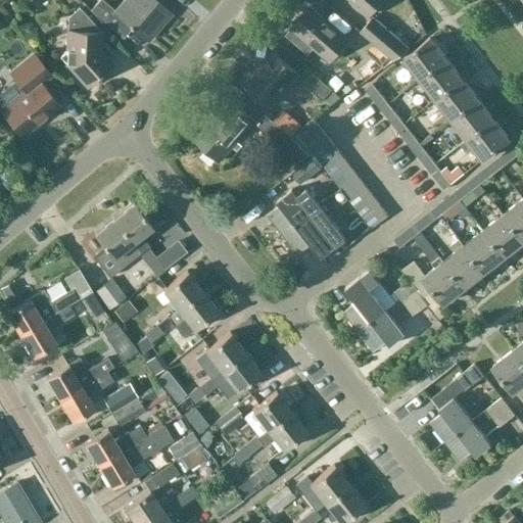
[(0,0),(0,9),(8,20),(12,17),(2,4),(6,0),(0,0)]
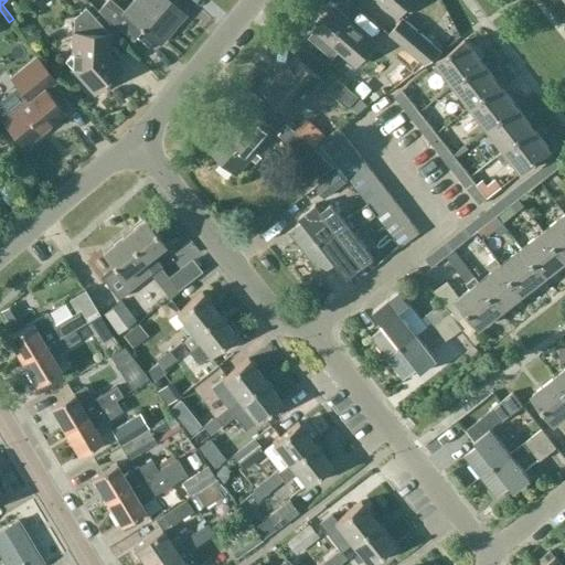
[(159,44),(184,16),(166,0),(134,0),(124,12),(108,1),(97,11),(131,41),(141,29),(159,44)]
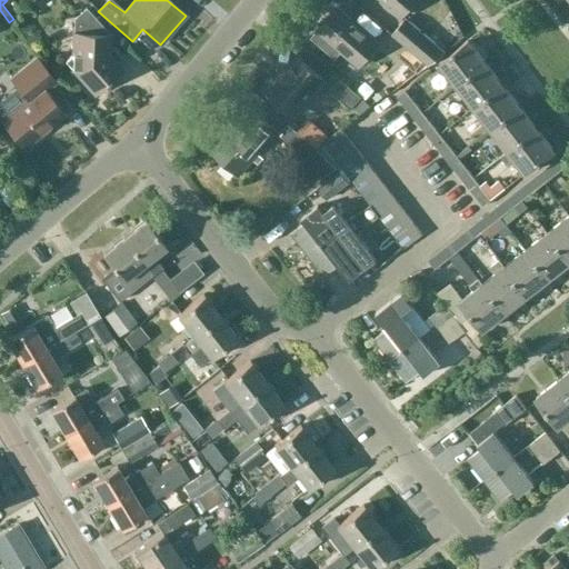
[(380,0),(400,17),(413,0),(380,0)]
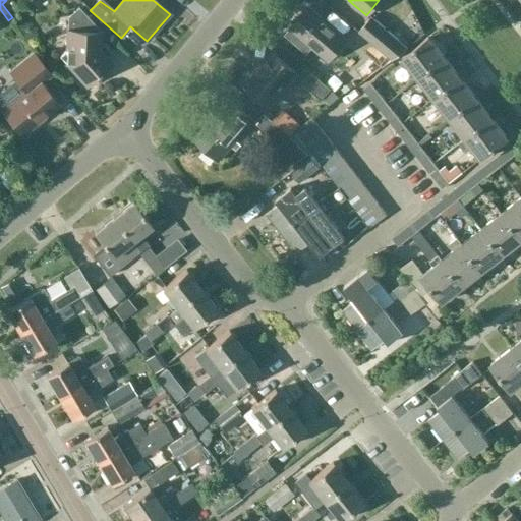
[(306,54),(312,47),(328,60),(347,39),(309,7),(299,19),(294,18),(289,24),(291,29),(285,36),(306,54)]
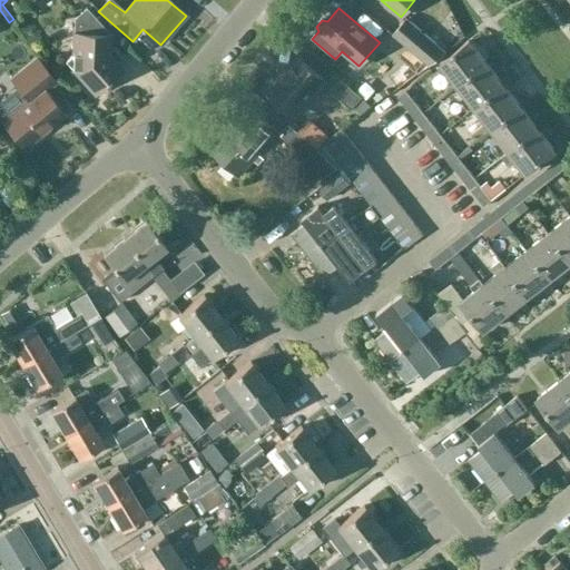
[(94,91),(120,69),(99,45),(110,35),(87,10),(77,19),(75,53),(67,60),(94,91)]
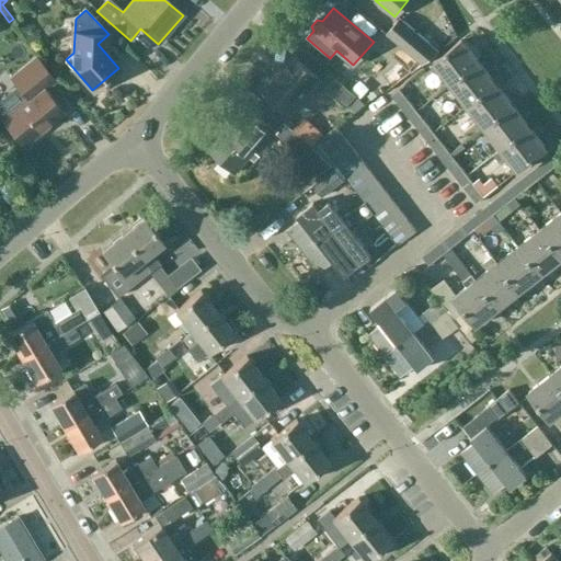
[(401,47),(422,66),(441,52),(400,16),(386,33),(401,47)]
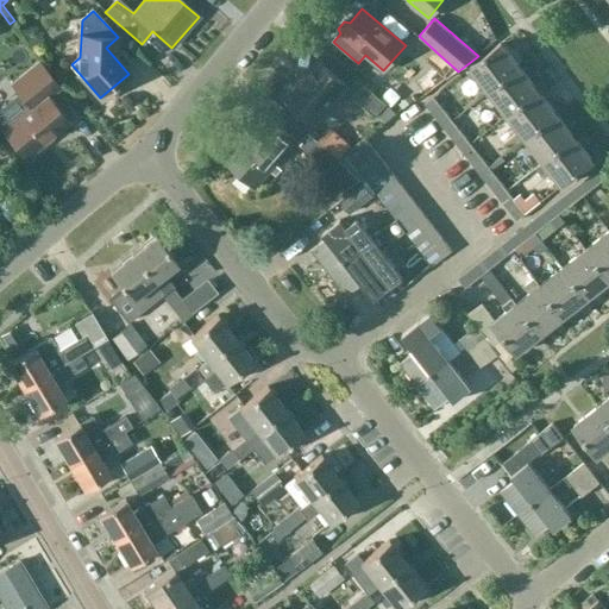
[(489,92),(519,68),(501,44),(470,68),(489,92)]
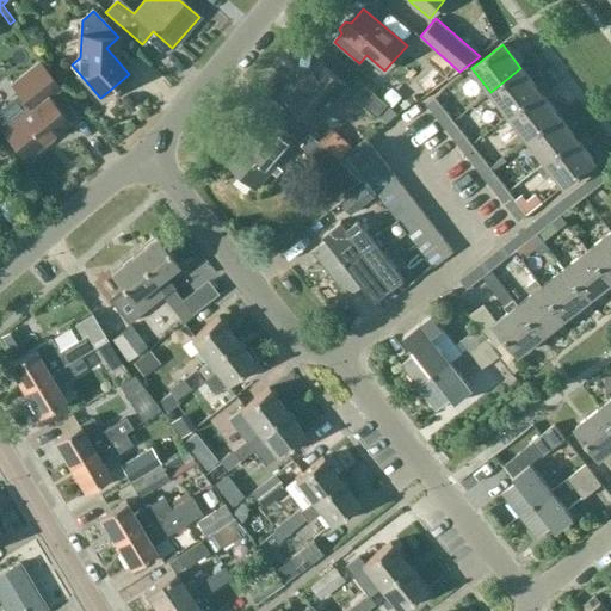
[(460,72),(437,51),(427,62),(434,68),(417,82),(426,96),(460,72)]
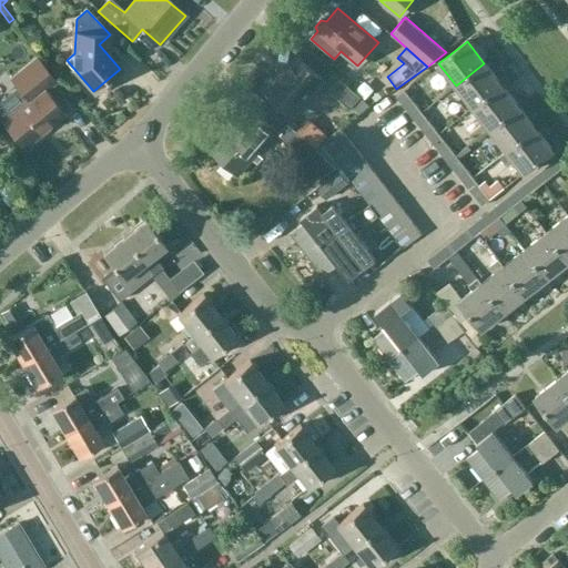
[(294,117),(325,81),(296,57),(285,70),(286,71),(279,80),(277,79),(265,92),(294,117)]
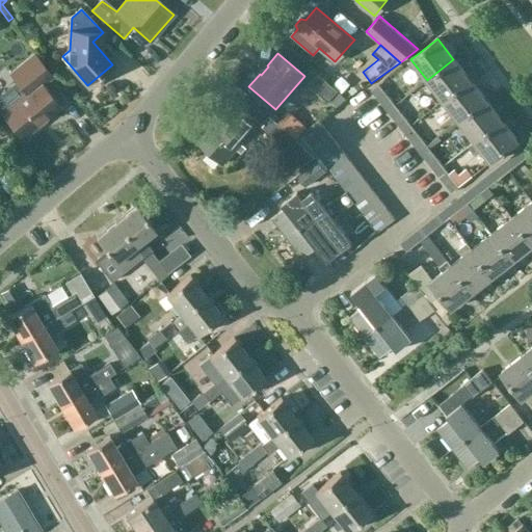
[(41,85),(51,77),(32,54),(9,74),(16,82),(0,95),(0,111),(1,113),(22,138),(59,107),(41,85)]
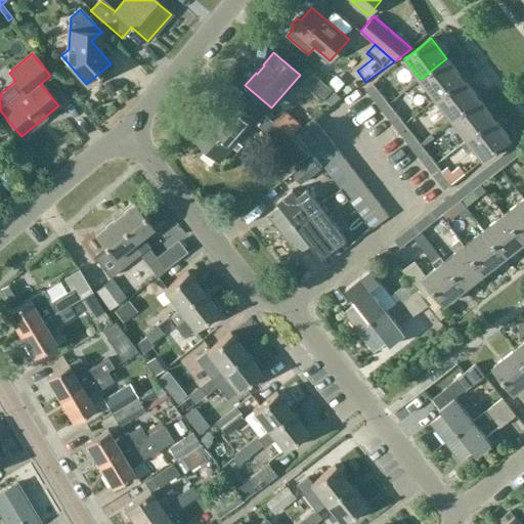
[(436,99),(463,79),(446,58),(421,79),(436,99)]
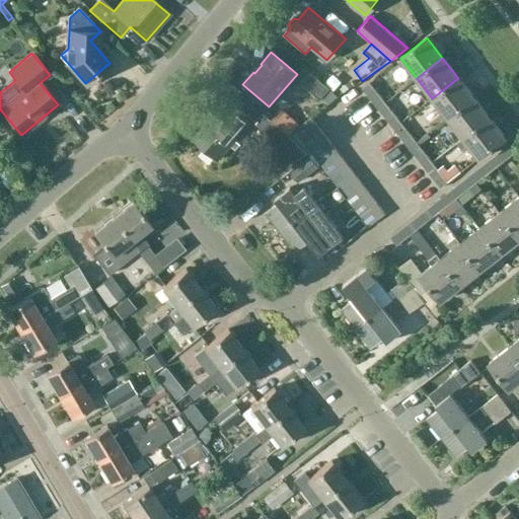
[(339,95),(310,71),(301,82),(321,99),(321,98),(328,103),(339,95)]
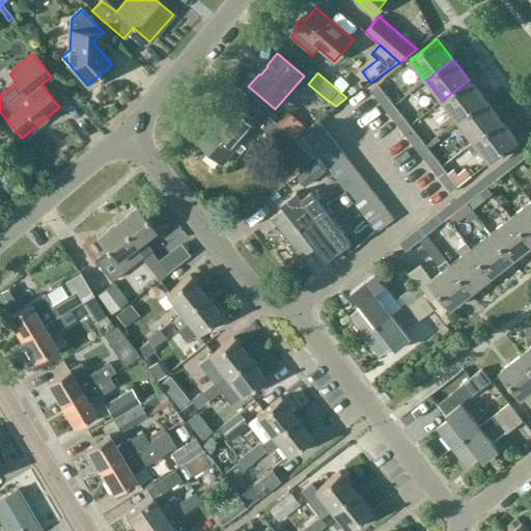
[(458,121),(484,101),(469,80),(442,101),(458,121)]
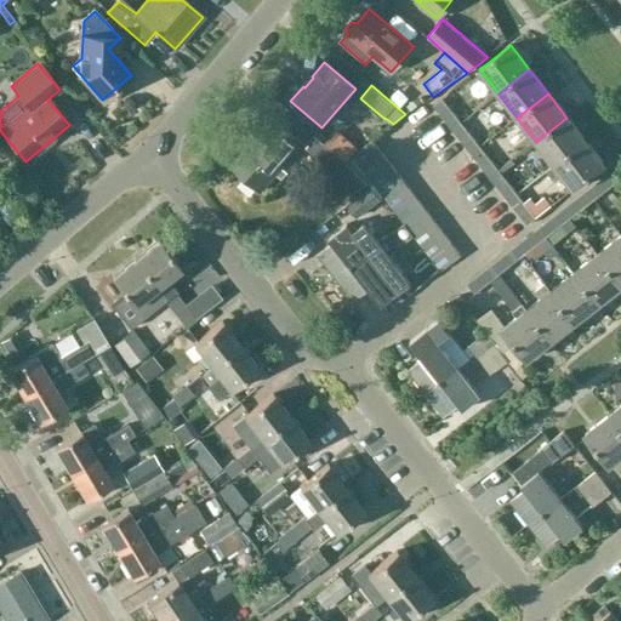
[(451,130),(461,123),(443,98),(433,106),(451,130)]
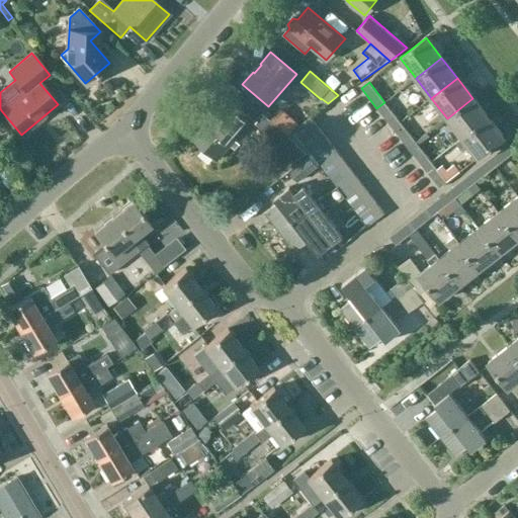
[(456,143),(489,117),(472,98),(447,118),(462,138),(455,143),(456,143)]
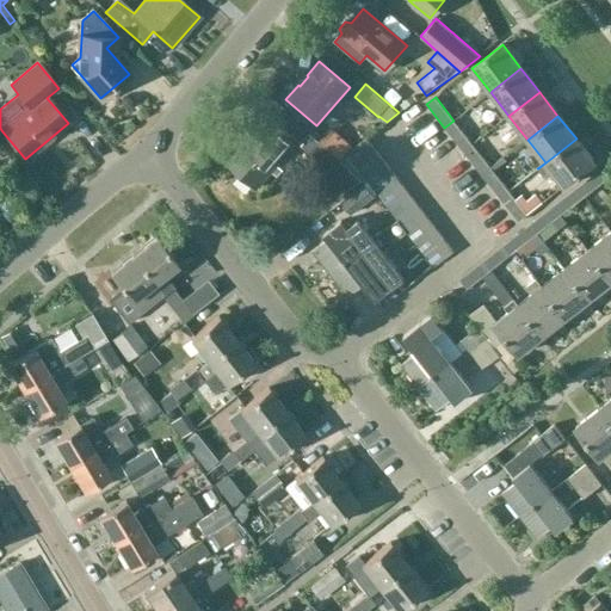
[(277,162),(296,141),(269,117),(228,165),(255,189),(271,170),(278,177),(285,170),(277,162)]
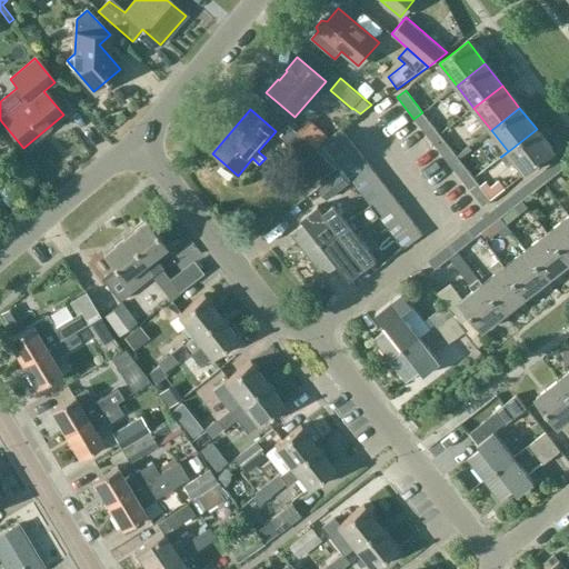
[(431,141),(439,135),(422,112),(413,119),(431,141)]
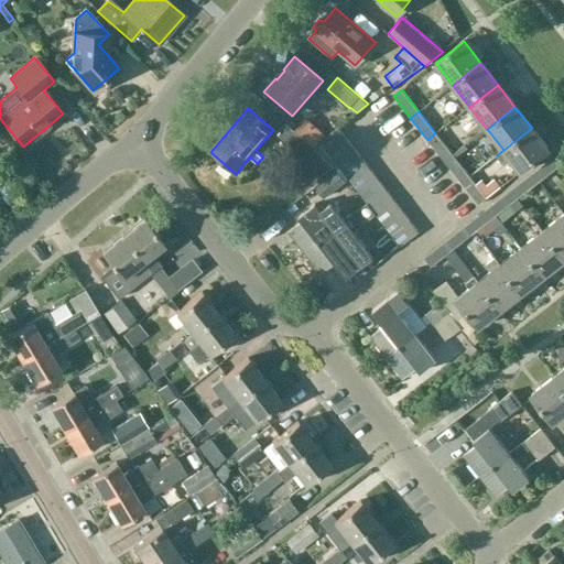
[(306,120),(295,132),(313,148),(320,142),(324,137),(306,120)]
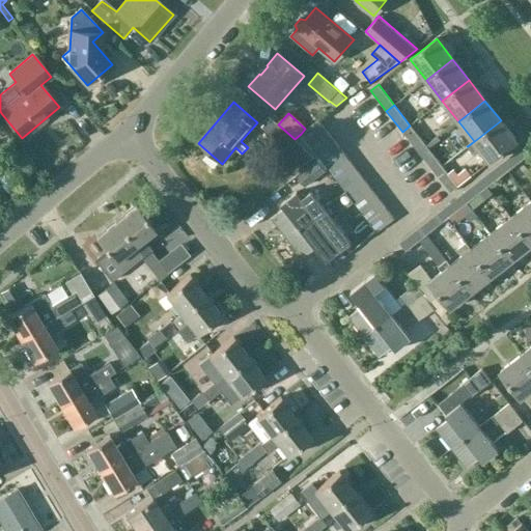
[(314,158),(312,156),(303,147),(295,139),(278,124),(269,116),(261,124),(280,142),(279,144),(302,167),(314,158)]
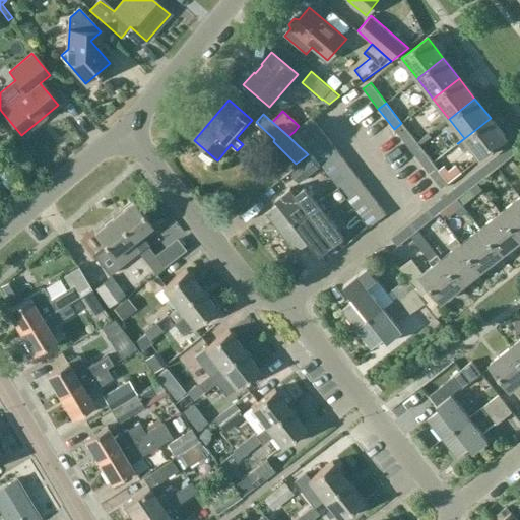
[(295,131),(288,136),(297,144),(319,127),(311,118),(295,131)]
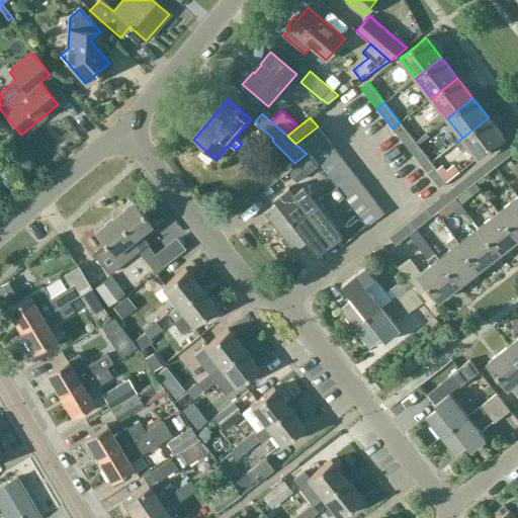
[(479,158),(504,138),(489,117),(456,143),(462,151),(468,146),(479,158)]
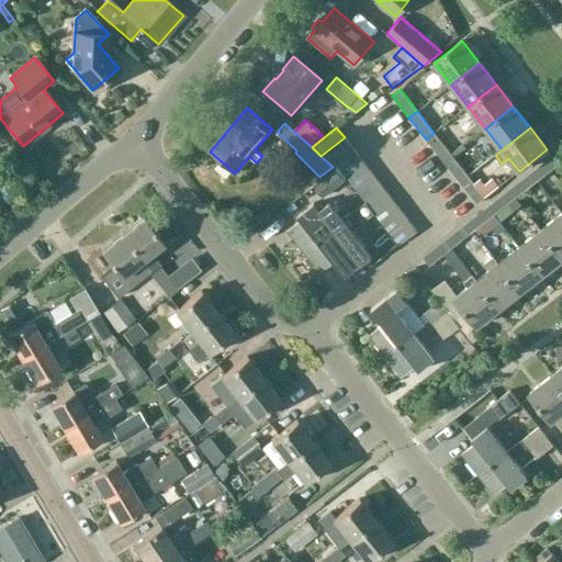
[(442,161),(451,155),(434,133),(426,139),(442,161)]
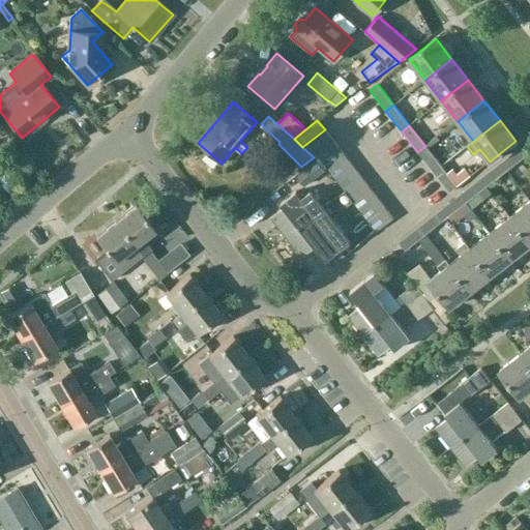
[(312,155),(315,153),(332,140),(325,129),(302,147),(312,155)]
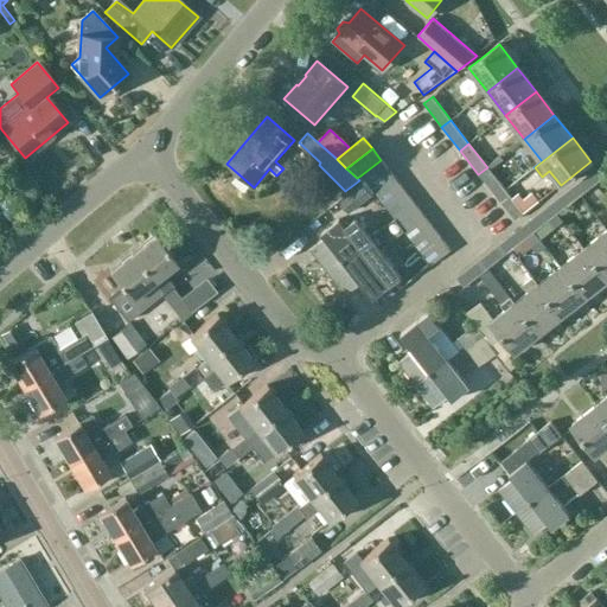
[(369,187),(389,171),(381,160),(360,176),(364,181),(365,181),(369,187)]
